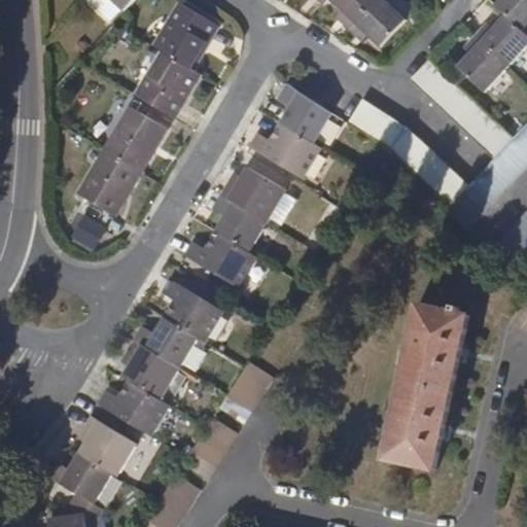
[(182,0),(156,43),(165,48),(191,64),(217,21),(183,0),(182,0)]
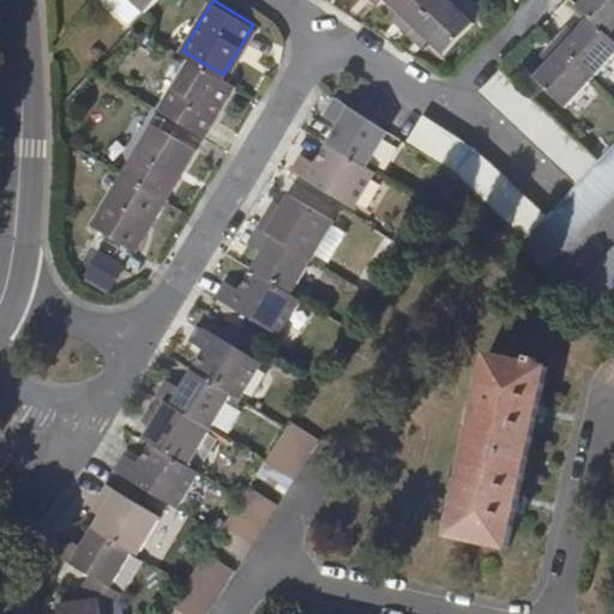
[(432,0),(386,0),(399,11),(407,17),(398,25),(404,31),(432,0)]
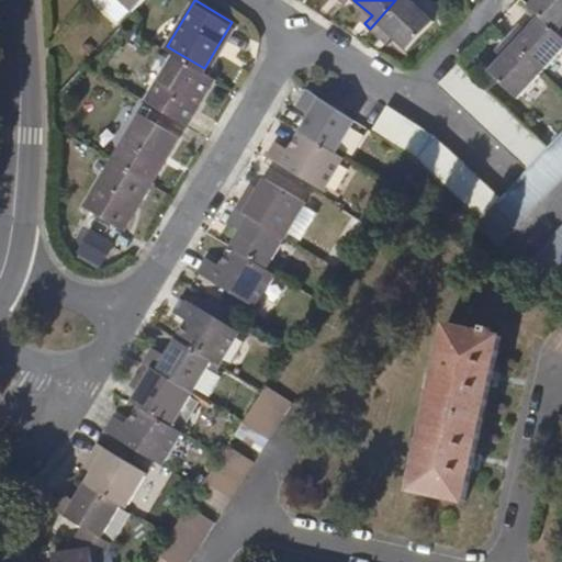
[(430,18),(412,0),(395,0),(370,29),(377,34),(383,26),(389,32),(404,46),(430,18)]
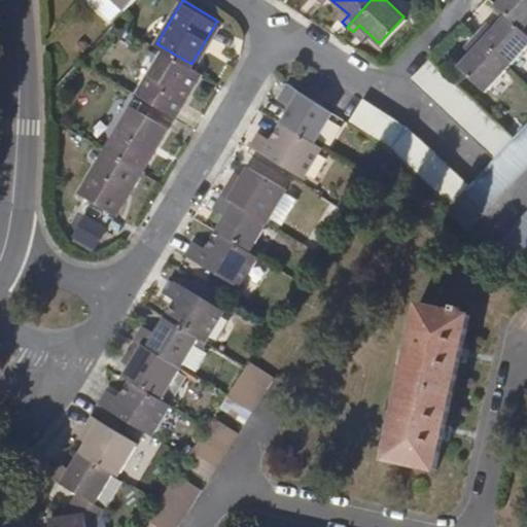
[(502,15),(520,31),(526,23),(526,0),(496,0),(492,4),(502,15)]
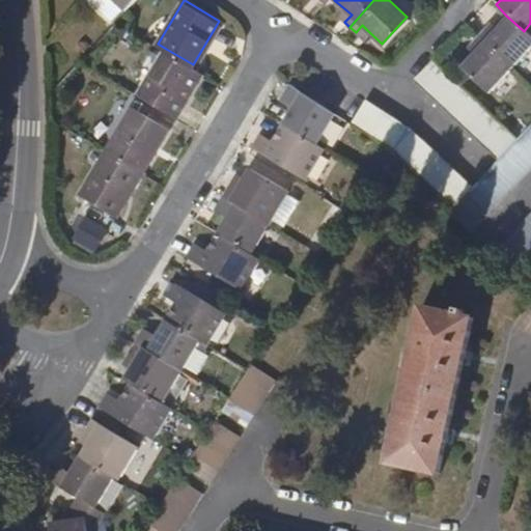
[(339,17),(344,22),(352,15),(345,9),(339,17)]
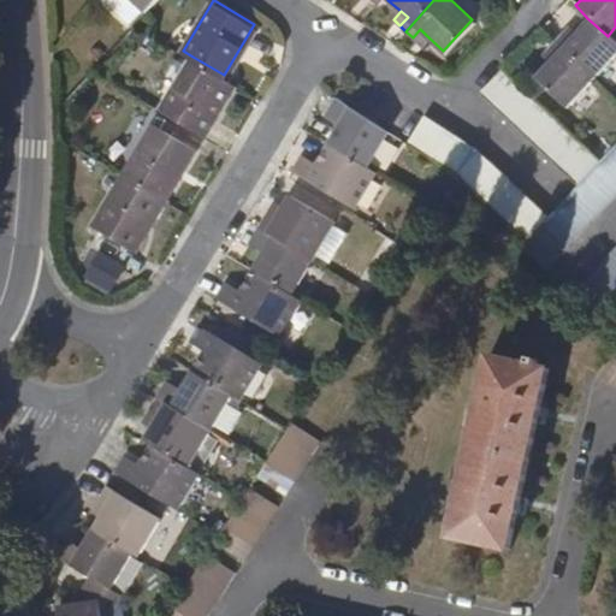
[(558,34),(552,41),(592,77),(615,49),(615,43),(608,36),(587,18),(573,34),(567,40),(558,34)]
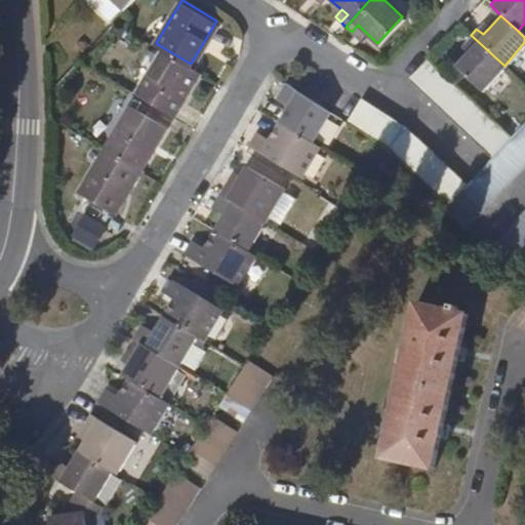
[(482,23),(476,29),(483,34),(488,29),(482,23)]
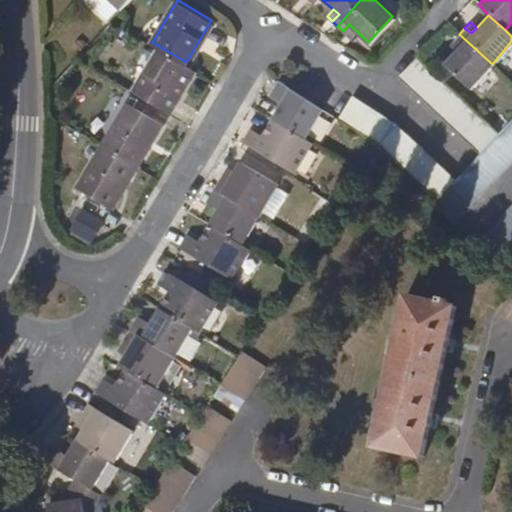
[(349,24),(343,31),(348,36),(354,29),(349,24)]
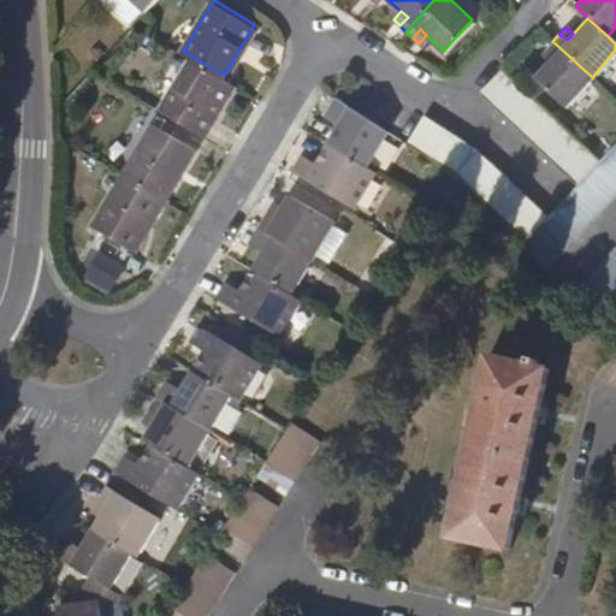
[(563,106),(592,77),(552,41),(546,47),(554,54),(546,61),(531,76),(563,106)]
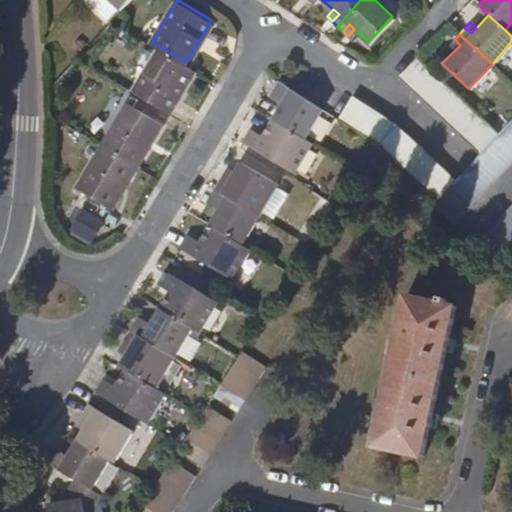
[(460,45),(454,39),(448,46),(454,51),(460,45)]
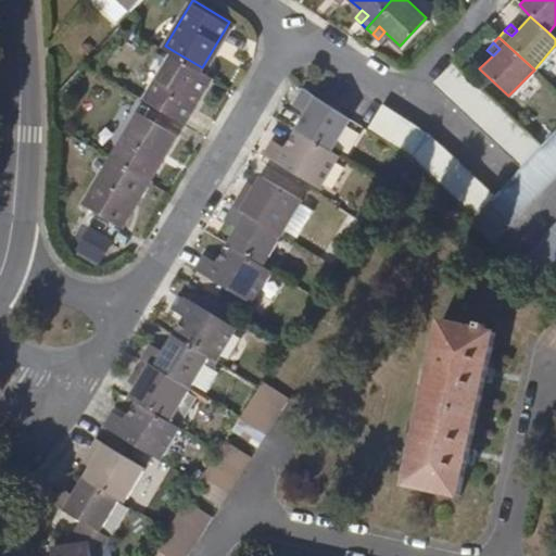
[(181,121),(211,73),(202,67),(174,51),(146,100),(181,121)]
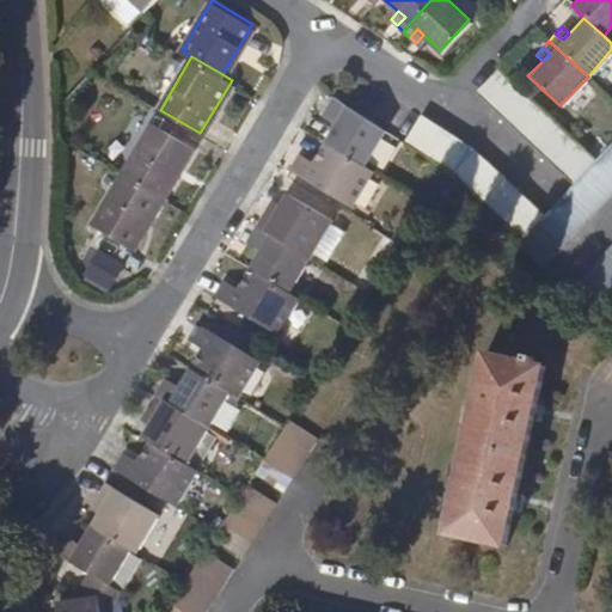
[(485,110),(508,86),(493,72),(470,96),(485,110)]
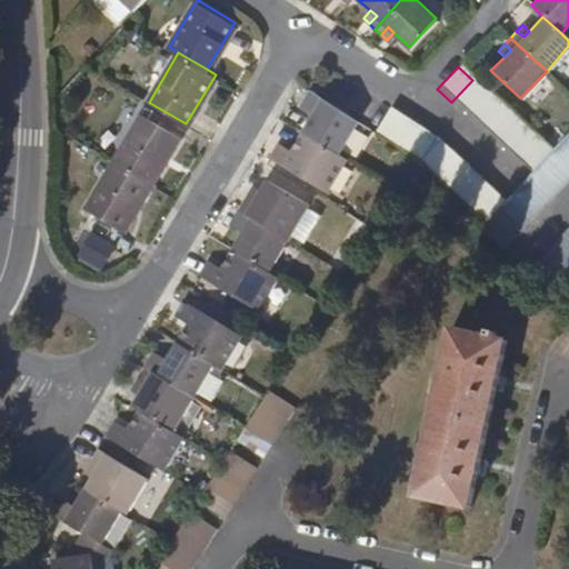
[(465,115),(486,92),(472,80),(451,102),(465,115)]
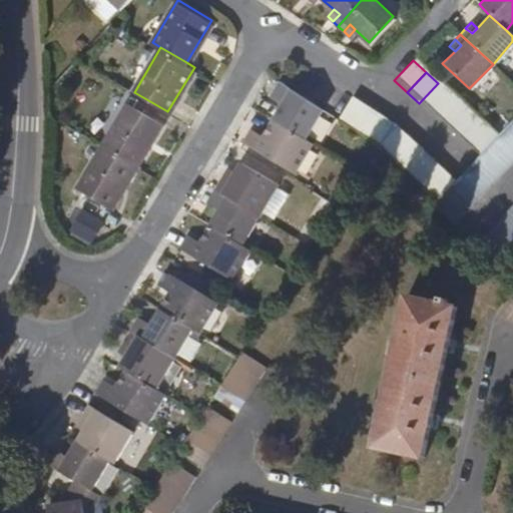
[(281,105),(272,121),(283,128),(302,97),(279,82),(270,97),(281,105)]
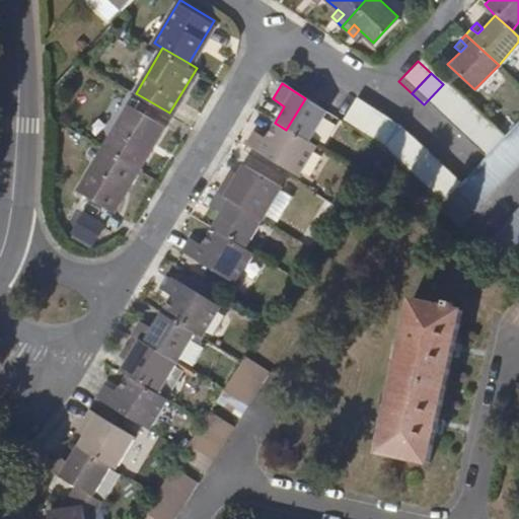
[(435,116),(454,95),(443,84),(424,104),(435,116)]
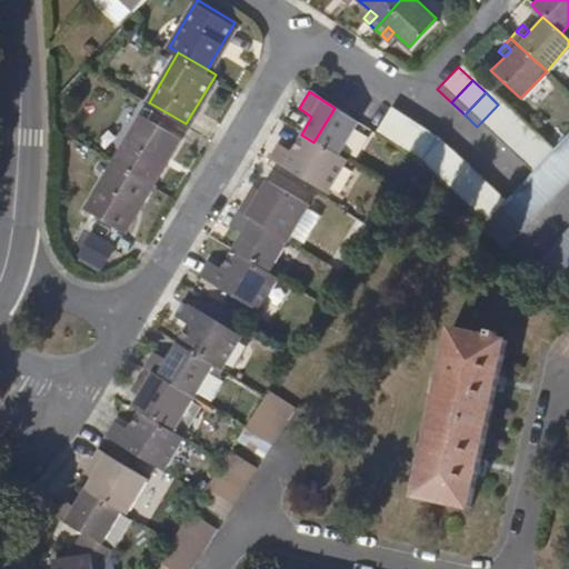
[(491,140),(511,117),(498,105),(477,127),(491,140)]
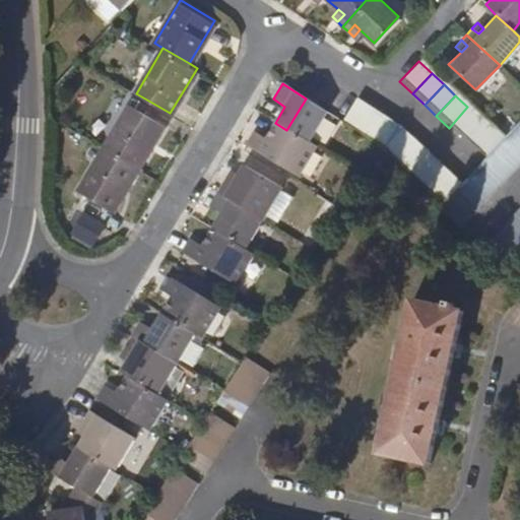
[(328,114),(306,99),(286,130),(310,143),(328,114)]
